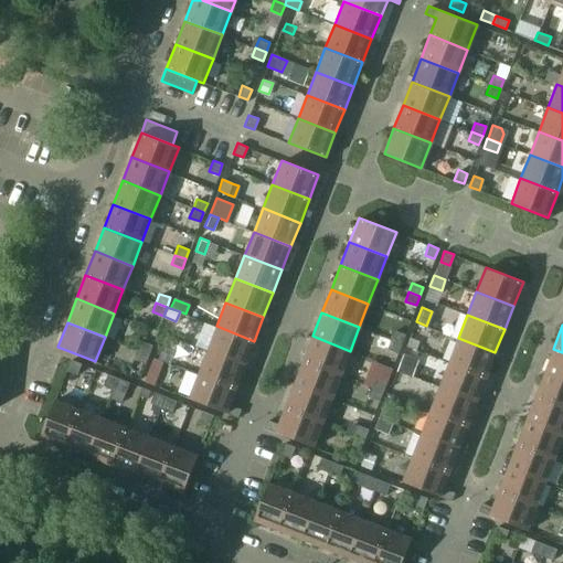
[(216,326),(208,350),(244,364),(254,341),(216,326)]
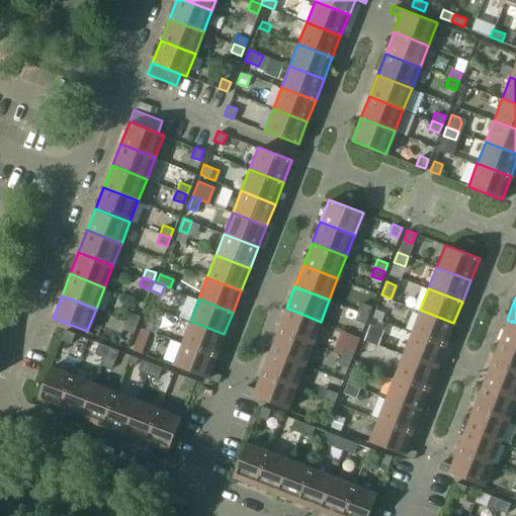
[(361,302),(358,311),(367,315),(371,306),(361,302)]
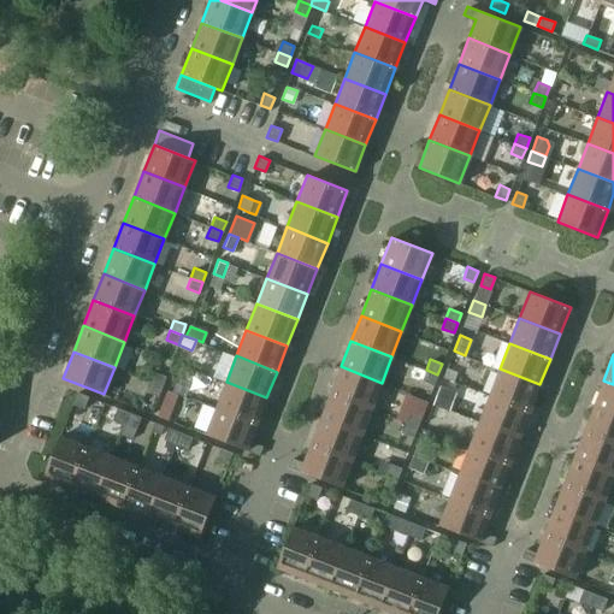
[(341,366),(330,393),(371,408),(382,383),(341,366)]
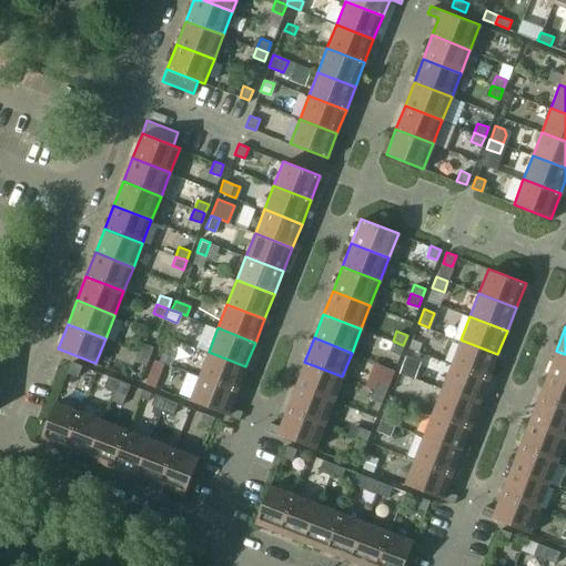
[(461,340),(451,364),(488,378),(497,354),(461,340)]
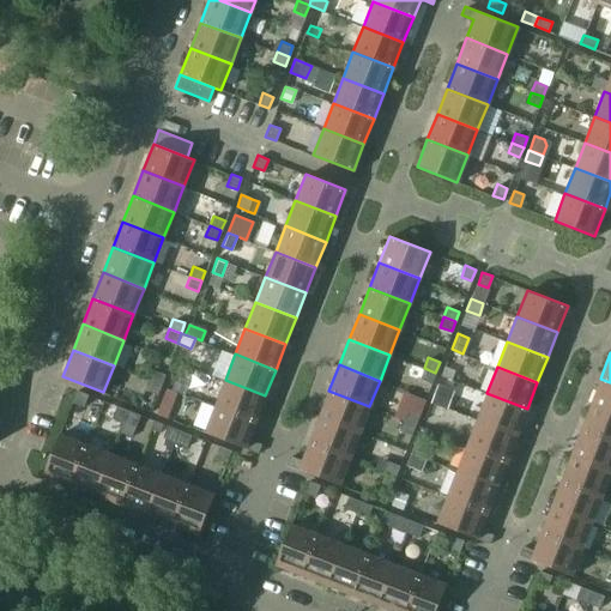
[(435,373),(424,368),(419,377),(431,382),(435,373)]
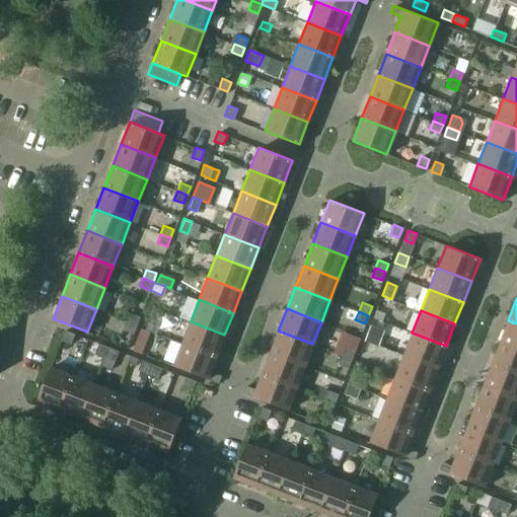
[(130,312),(127,321),(136,324),(140,316),(130,312)]
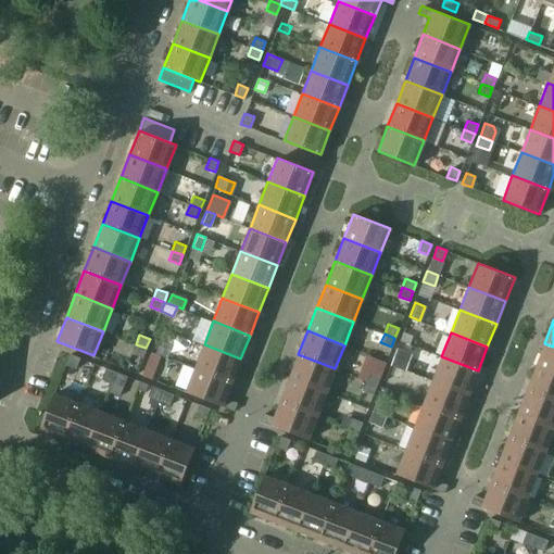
[(553,347),(544,343),(536,366),(553,373),(553,347)]
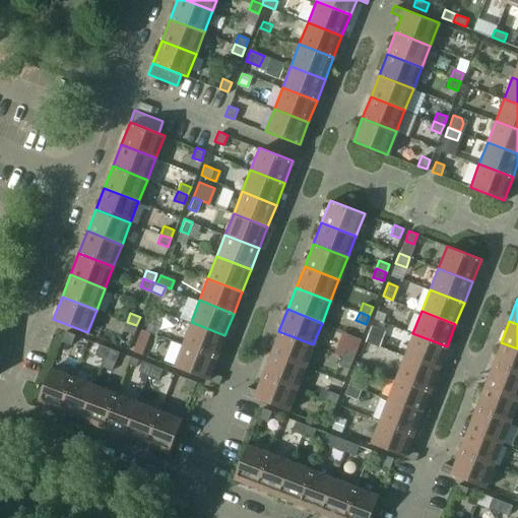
[(136,325),(127,322),(123,330),(133,334),(136,325)]
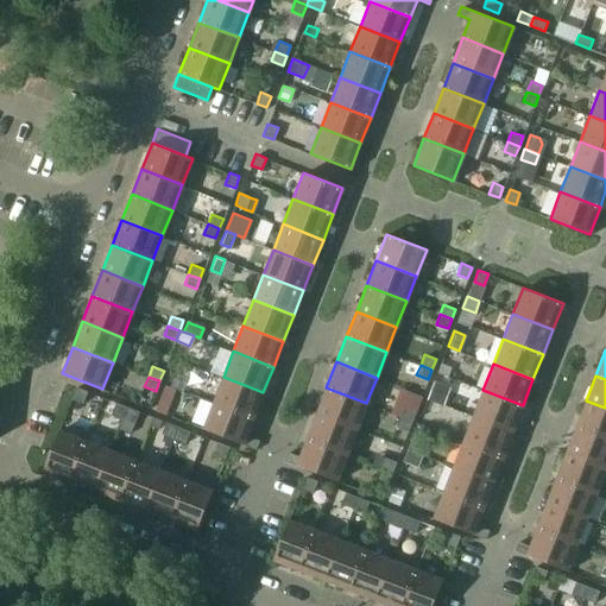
[(223,377),(213,402),(253,417),(263,392),(223,377)]
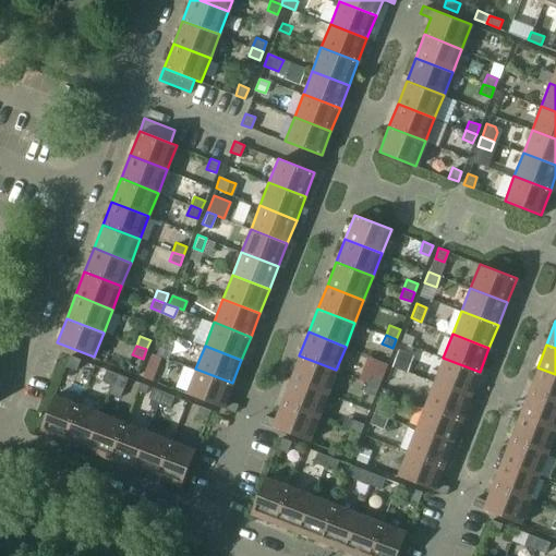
[(398,350),(391,364),(407,370),(412,355),(398,350)]
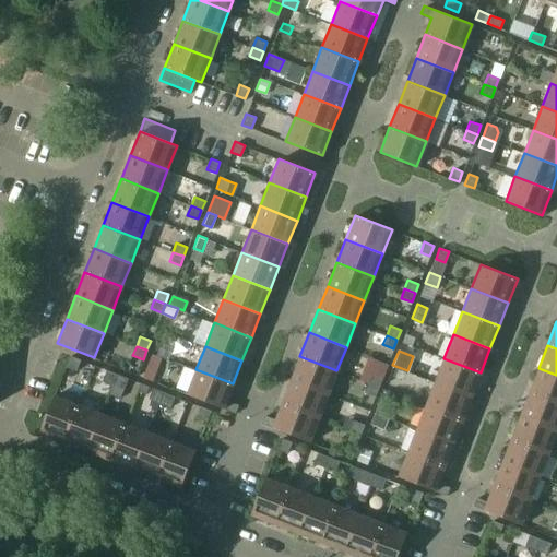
[(64,365),(75,369),(80,359),(69,355),(64,365)]
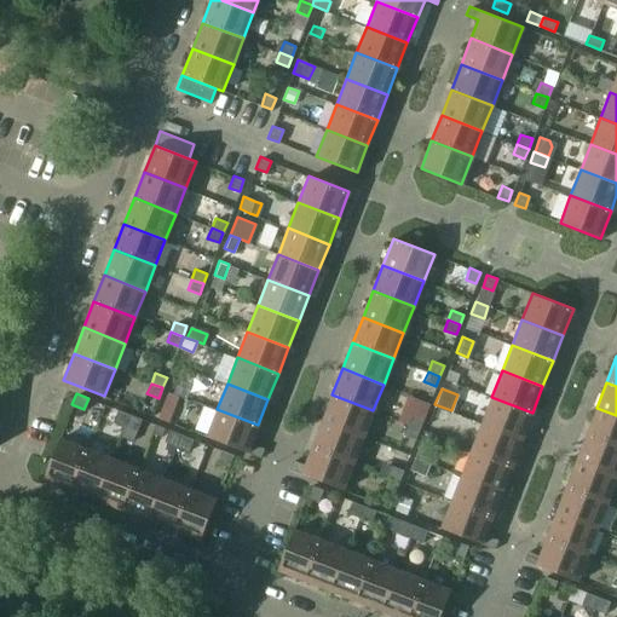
[(332,395),(322,420),(363,437),(373,410),(332,395)]
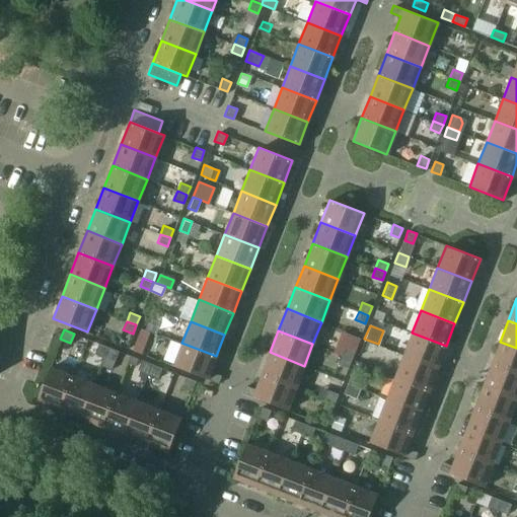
[(412,333),(403,354),(438,367),(446,346),(412,333)]
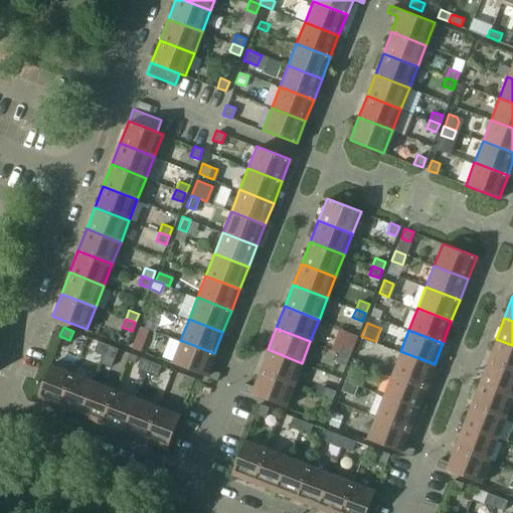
[(512,345),(496,339),(488,360),(512,370),(512,345)]
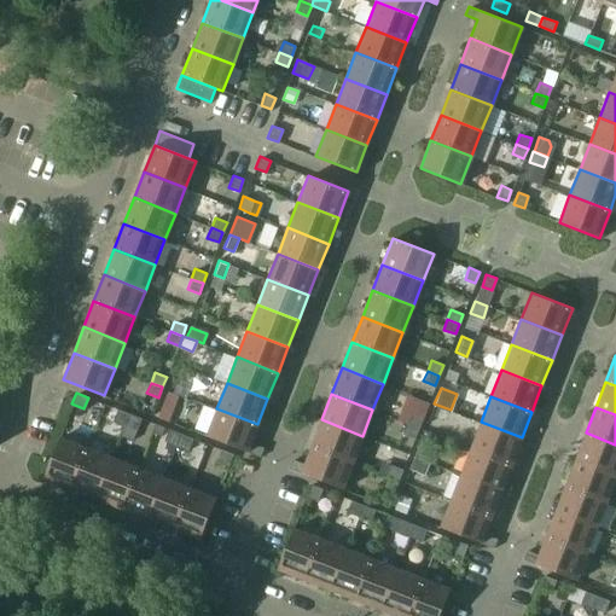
[(112,420),(125,424),(129,413),(117,408),(112,420)]
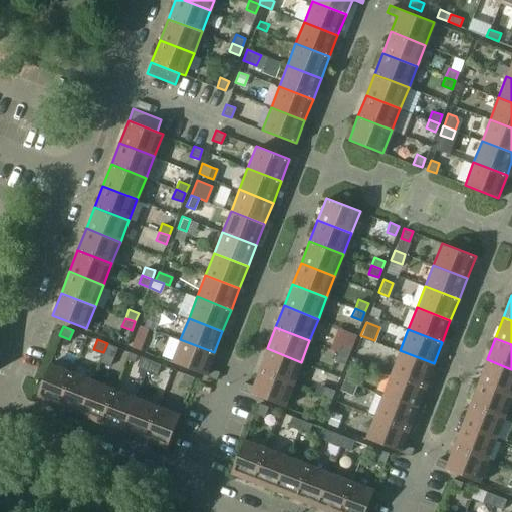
[(214,352),(180,339),(172,361),(216,378),(219,371),(208,367),(214,352)]
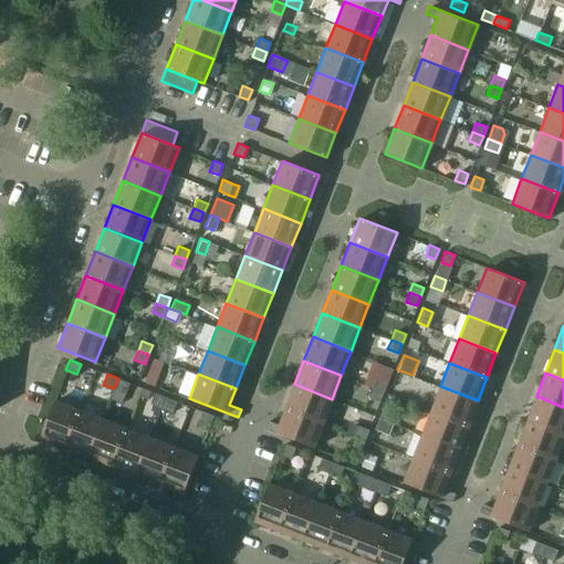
[(367,375),(364,384),(373,387),(383,392),(387,383),(367,375)]
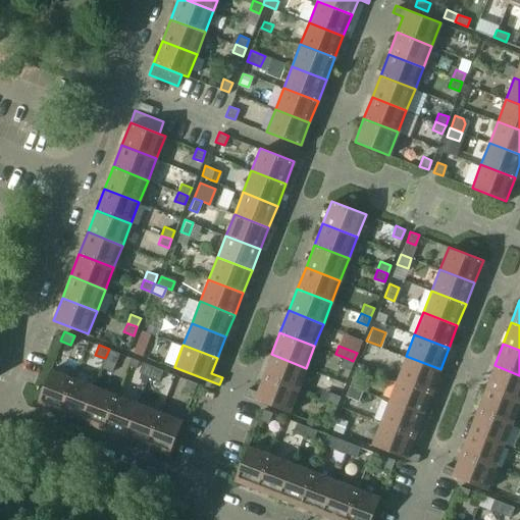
[(109,349),(105,358),(115,362),(119,353),(109,349)]
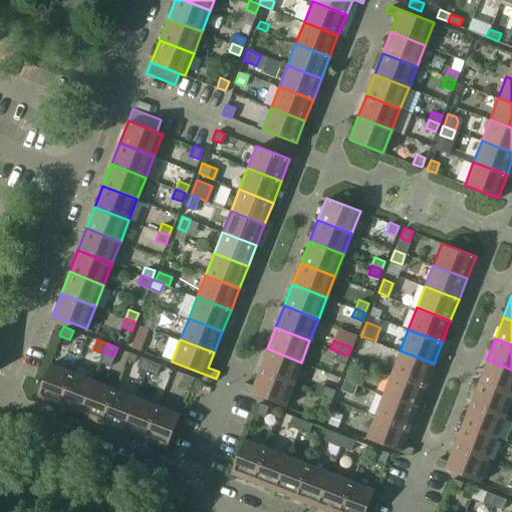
[(267,348),(259,370),(293,384),(301,362),(267,348)]
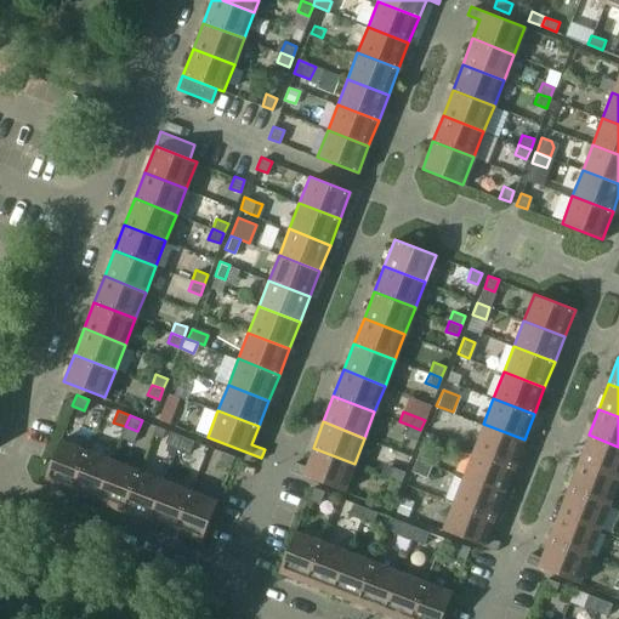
[(483,424),(472,450),(514,466),(524,439),(483,424)]
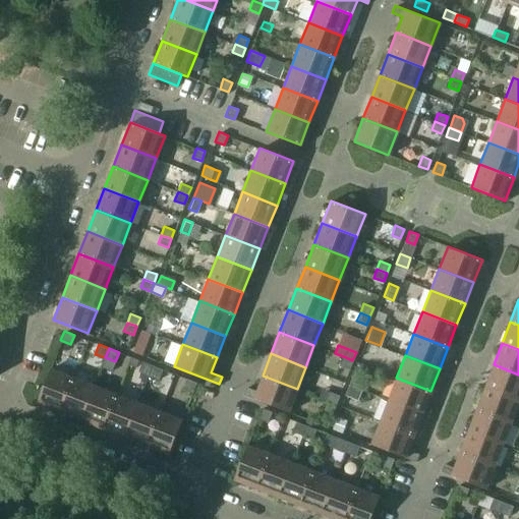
[(352,360),(343,356),(339,365),(349,368),(352,360)]
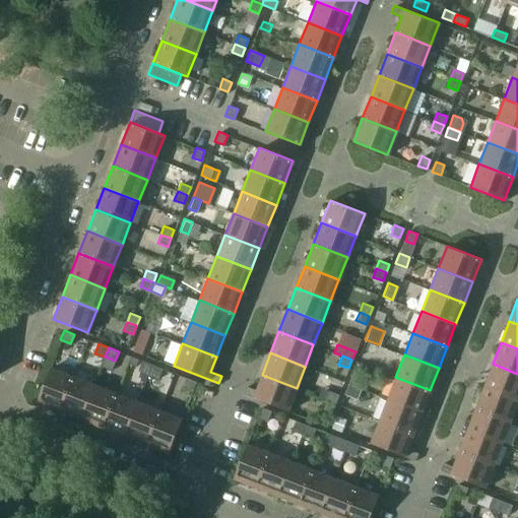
[(138,370),(148,374),(151,364),(142,360),(138,370)]
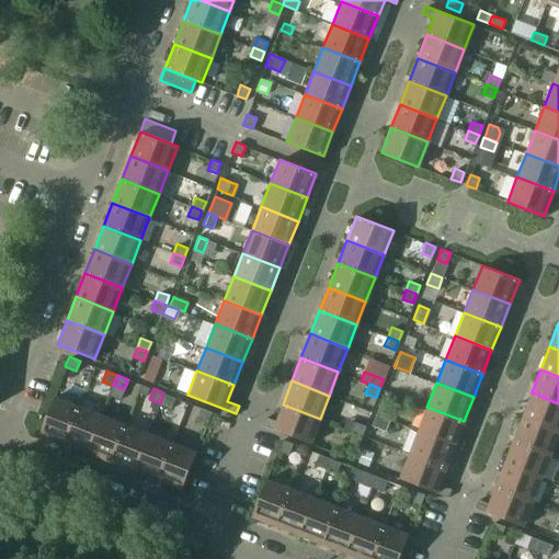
[(163,392),(160,403),(170,408),(174,397),(163,392)]
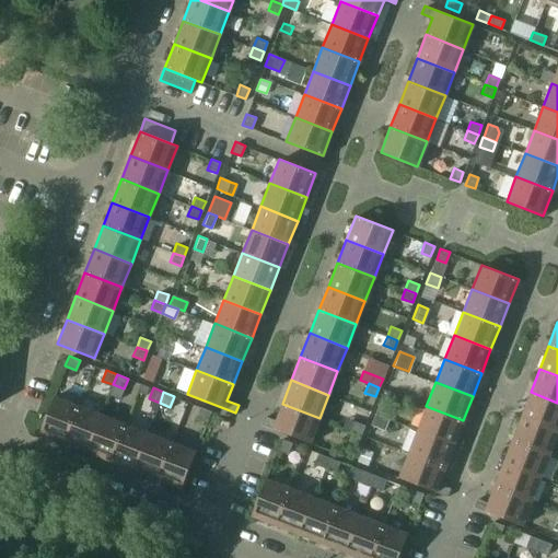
[(557,403),(531,392),(521,416),(557,430),(557,403)]
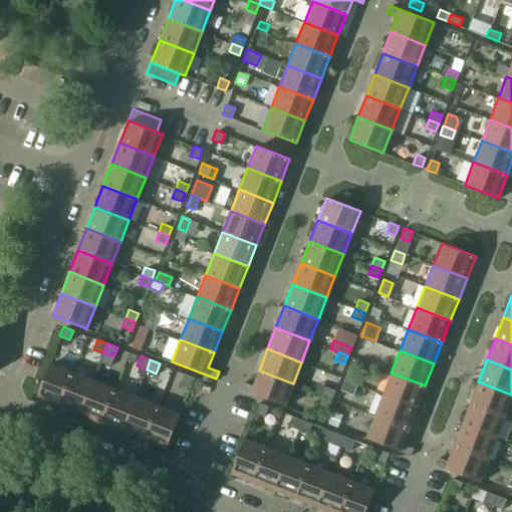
[(36,397),(58,406),(71,371),(49,362),(36,397)]
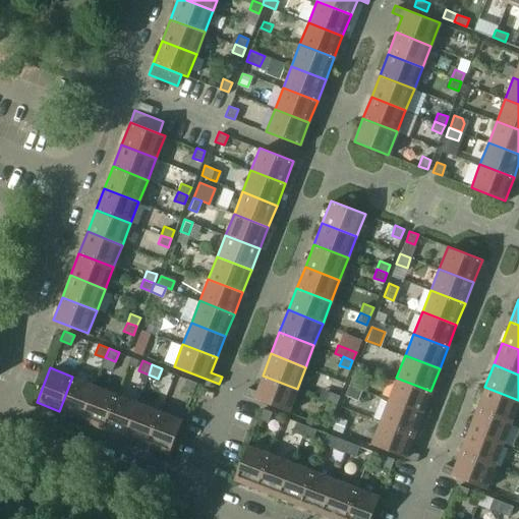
[(297,389),(263,376),(256,391),(246,387),(243,394),(288,411),(297,389)]
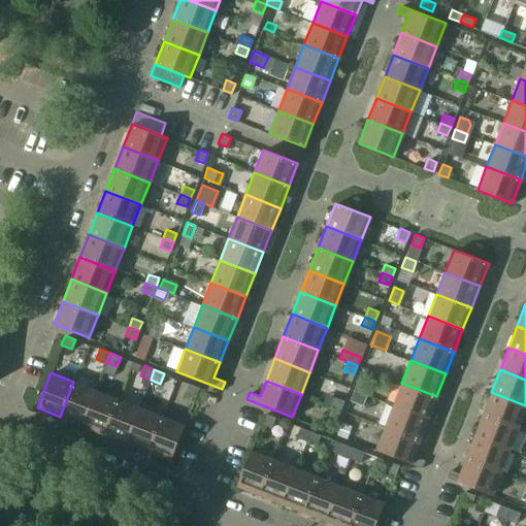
[(365,393),(368,385),(357,381),(354,389),(365,393)]
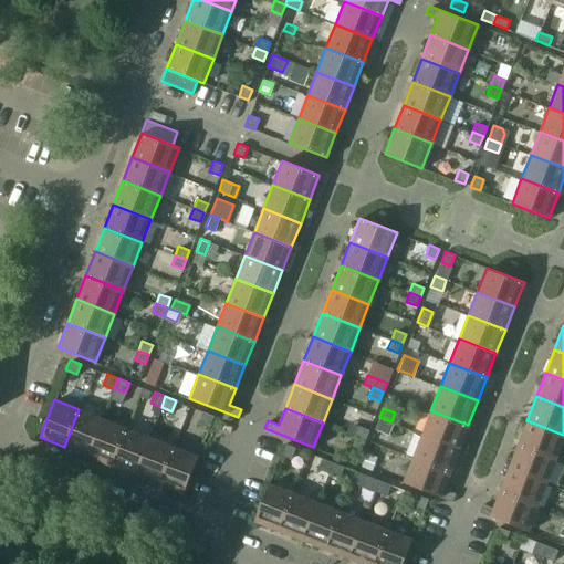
[(64,447),(87,456),(103,418),(79,409),(64,447)]
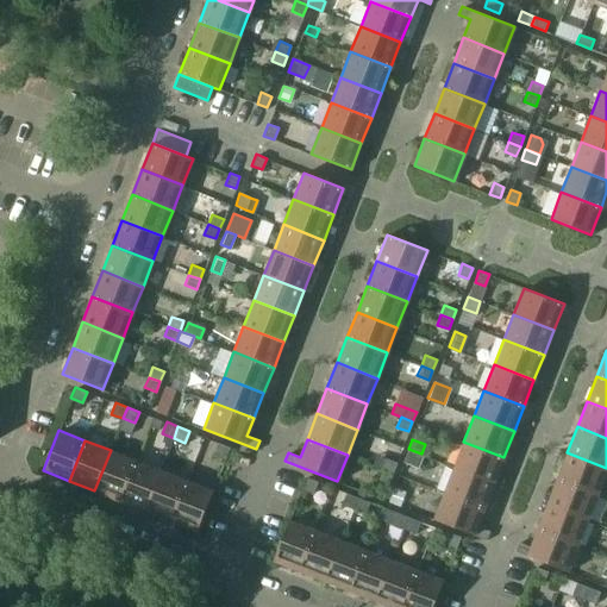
[(213,454),(225,458),(230,446),(218,442),(213,454)]
